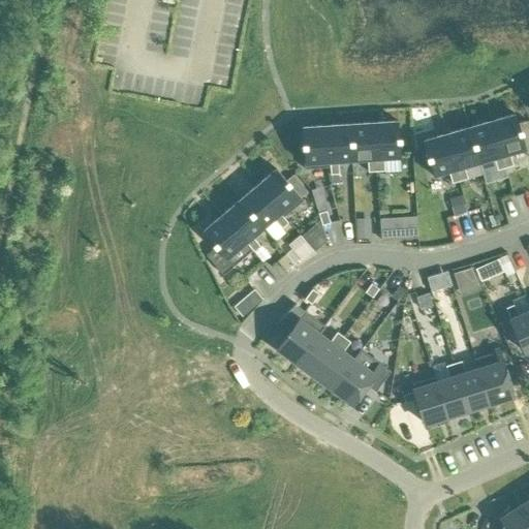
[(491,121),(504,168),(512,166),(508,154),(525,150),(515,115),(491,121)]
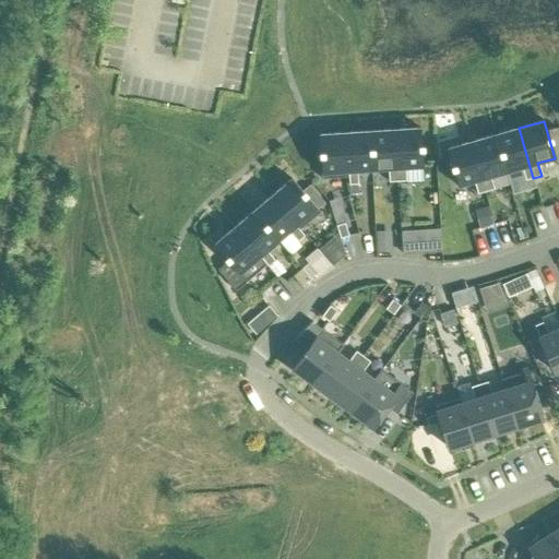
[(419,128),(394,130),(397,181),(406,181),(405,168),(423,167),(419,128)]
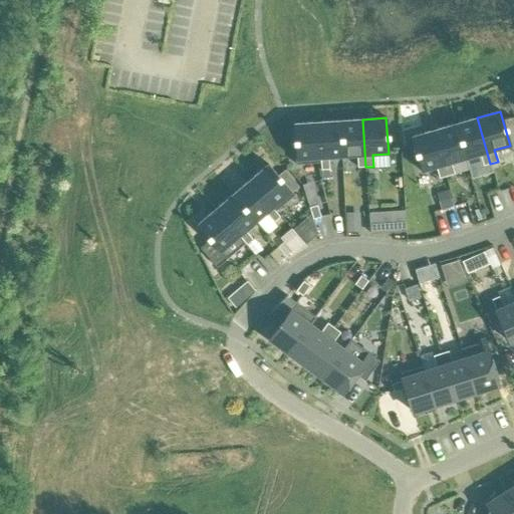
[(455,124),(465,159),(479,155),(482,166),(490,164),(477,117),(455,124)]
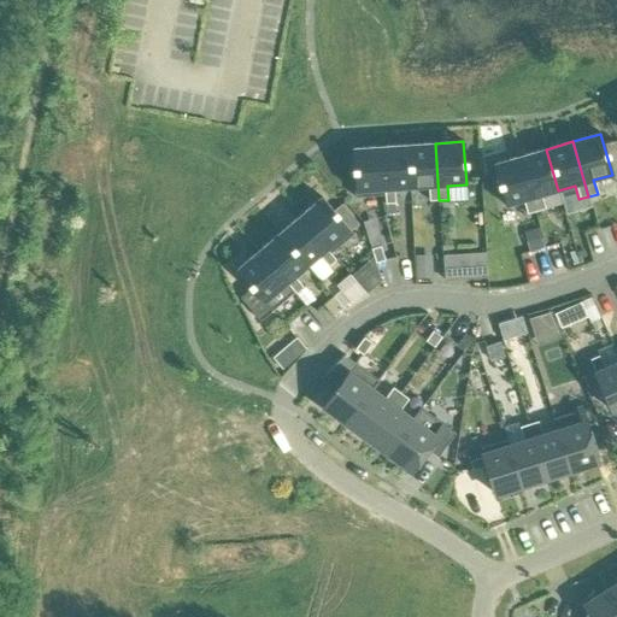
[(407,145),(410,188),(428,187),(429,201),(439,200),(435,144),(407,145)]
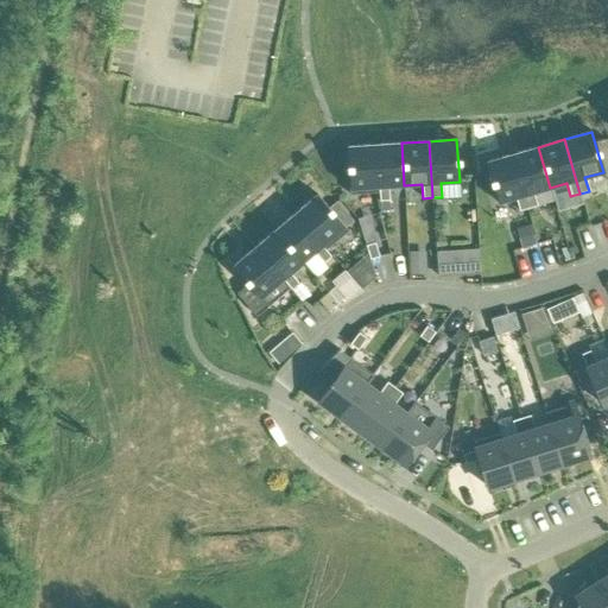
[(401,143),(374,145),(378,192),(379,192),(379,201),(390,201),(388,187),(404,185),(401,143)]
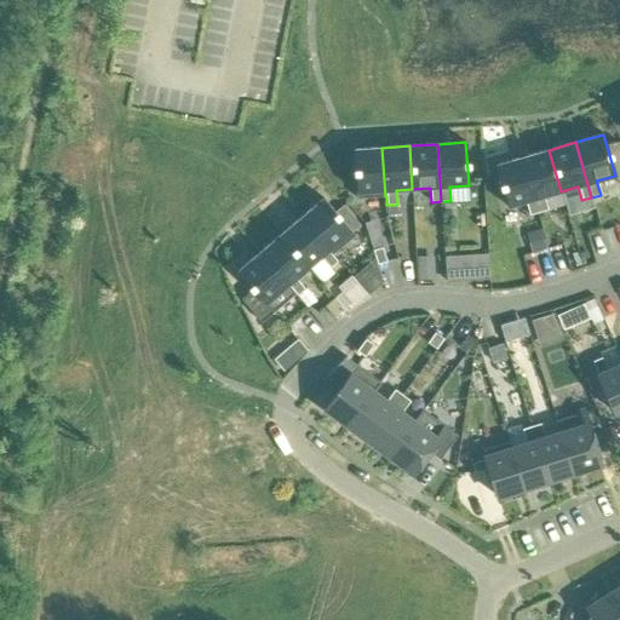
[(352,149),(356,197),(385,196),(382,148),(352,149)]
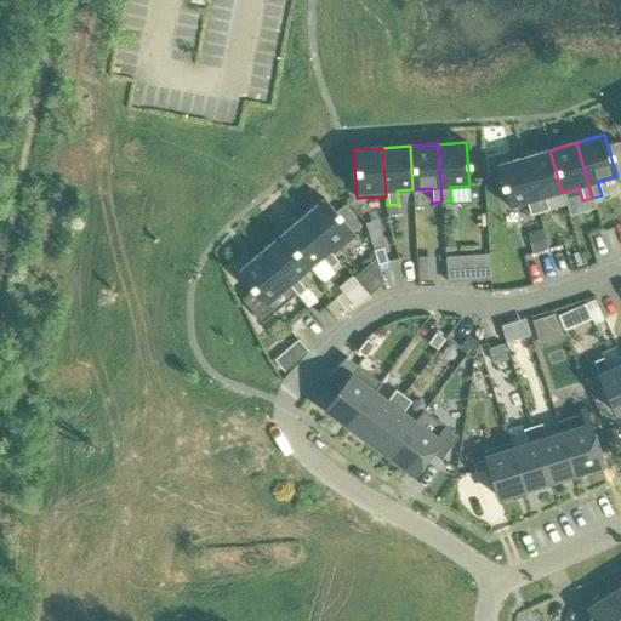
[(539,214),(548,211),(545,197),(562,192),(550,151),(523,158),(539,214)]
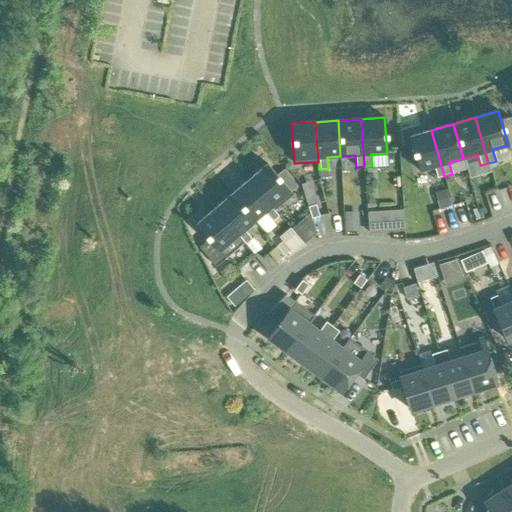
[(433,167),(437,178),(444,176),(431,130),(408,137),(418,171),(433,167)]
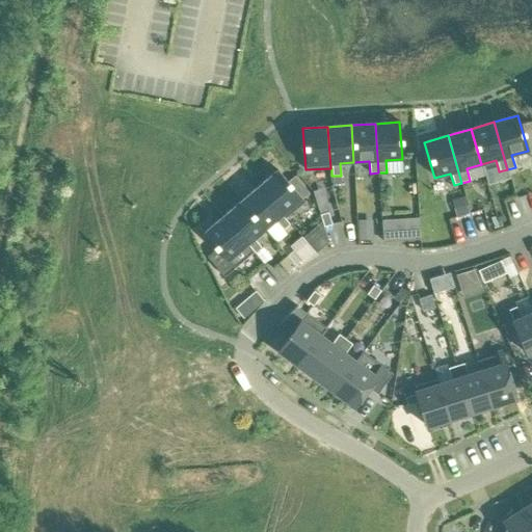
[(276,169),(258,186),(286,217),(304,202),(301,198),(288,183),(276,169)]
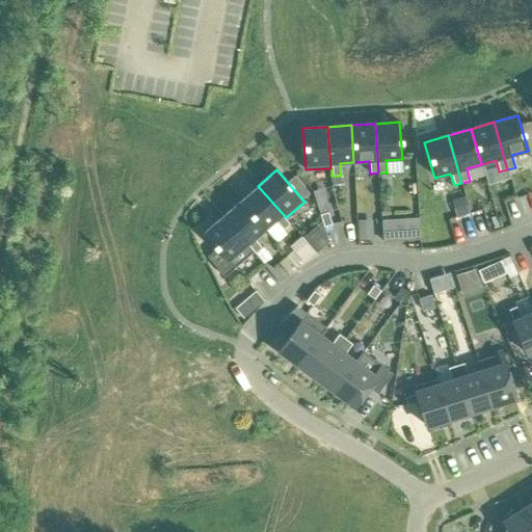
[(308,193),(294,178),(288,183),(301,198),(308,193)]
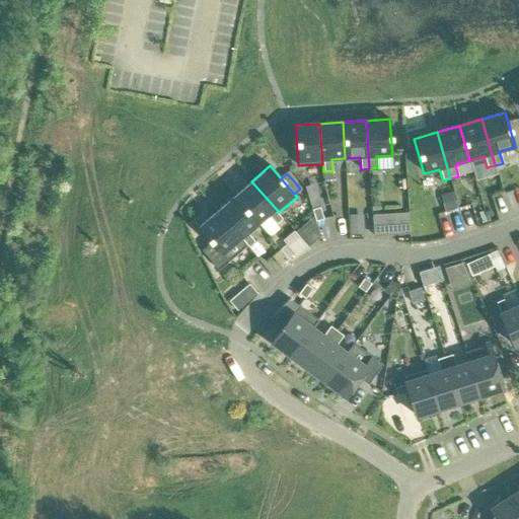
[(279,212),(251,181),(234,196),(257,224),(268,215),(276,224),(283,219),(278,213),(279,212)]
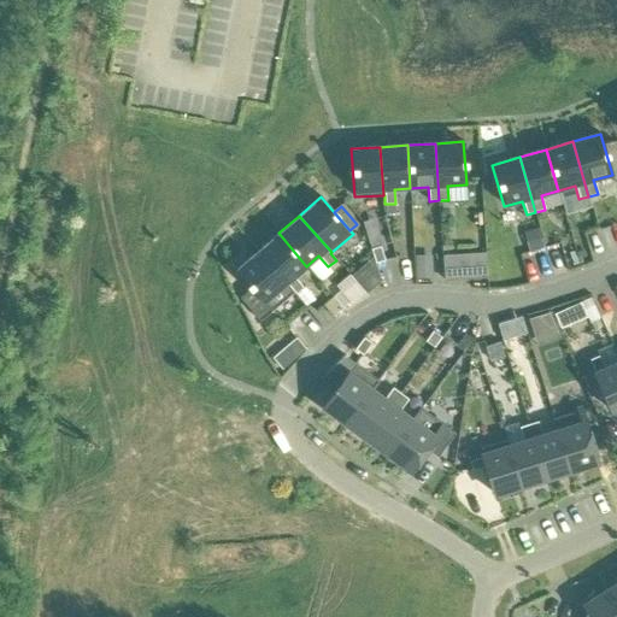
[(544,247),(539,228),(524,231),(530,251),(544,247)]
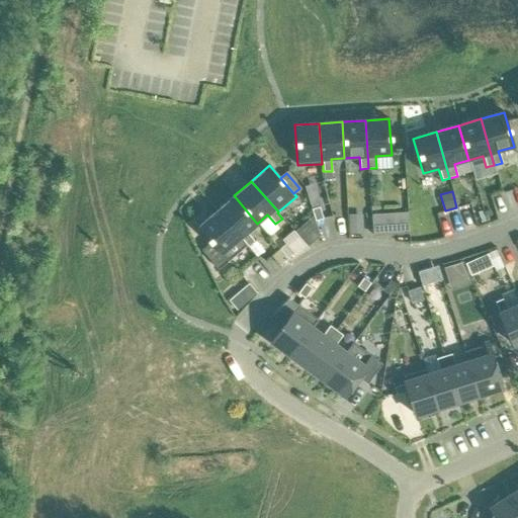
[(257,224),(234,195),(217,210),(246,246),(247,245),(248,247),(255,241),(247,232),(257,224)]
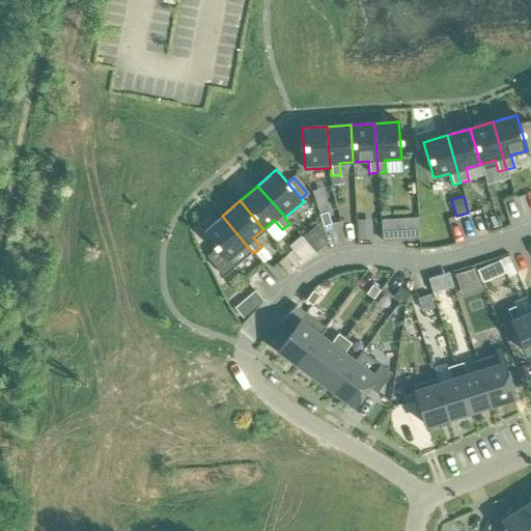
[(331,224),(327,212),(318,214),(323,226),(331,224)]
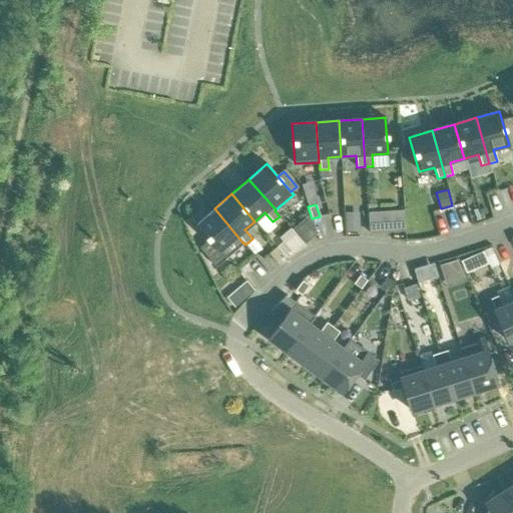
[(243,243),(214,208),(196,223),(209,239),(199,247),(215,267),(243,243)]
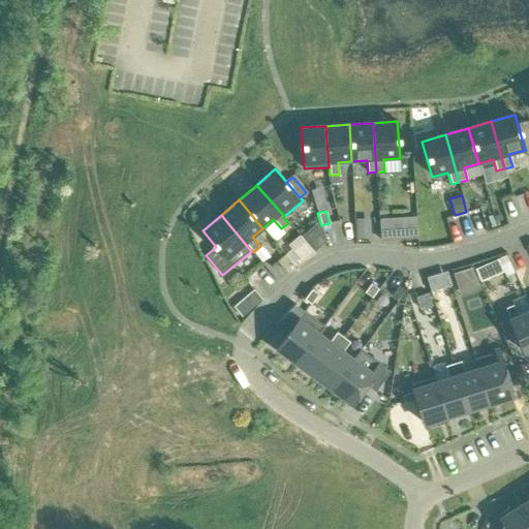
[(417,239),(416,216),(403,217),(405,239),(417,239)]
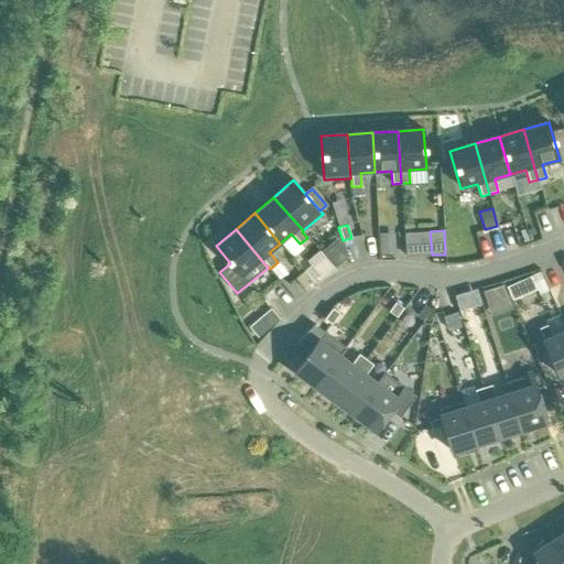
[(394,253),(393,232),(379,234),(380,255),(394,253)]
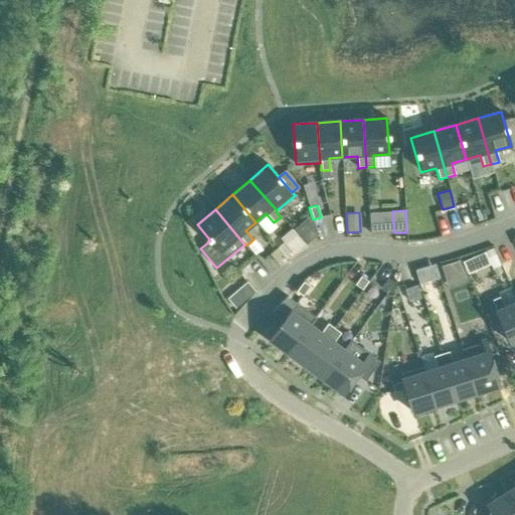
[(284,242),(277,247),(285,258),(292,251),(284,242)]
